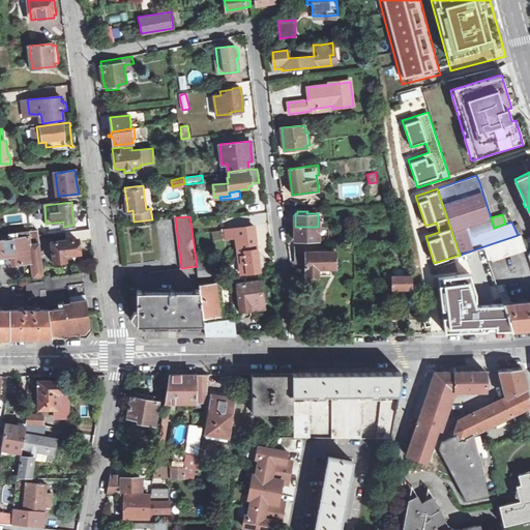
[(518,235),(521,234),(523,234),(518,223),(513,226),(518,235)]
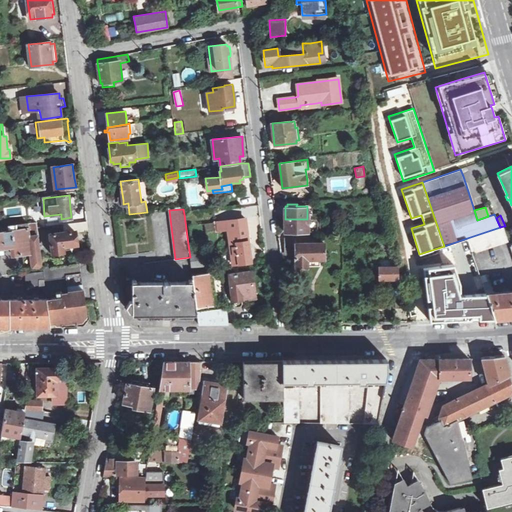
[(248,236),(245,217),(241,217),(216,221),(217,230),(226,228),(227,239),(248,236)]
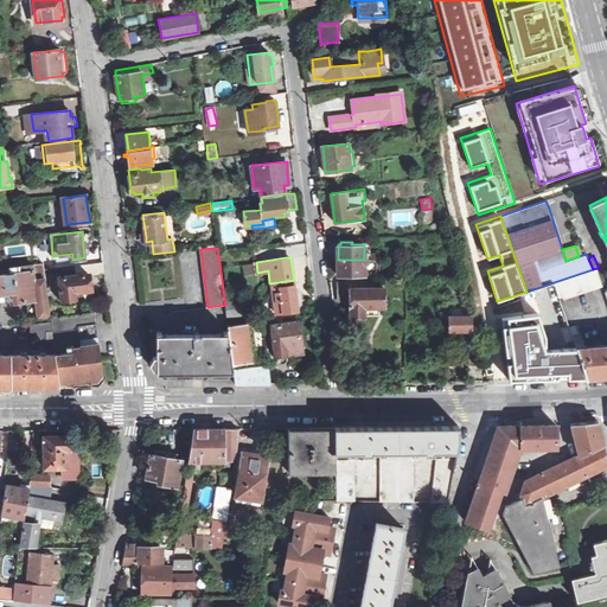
[(338,260),(338,274),(342,274),(342,276),(352,276),(352,274),(364,274),(364,268),(364,260),(338,260)]
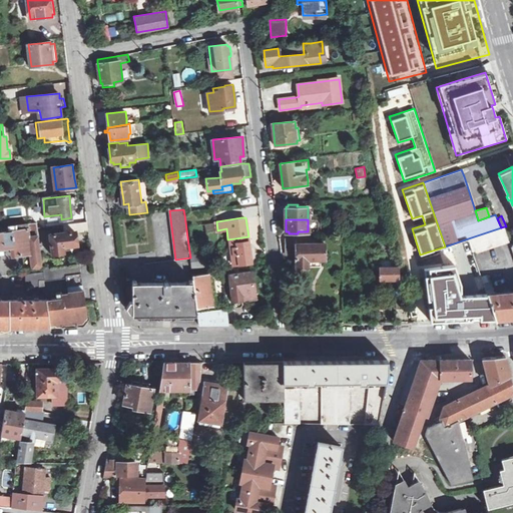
[(88,230),(87,221),(64,224),(65,232),(52,234),(54,251),(67,251),(67,254),(79,253),(77,241),(76,232),(88,230)]
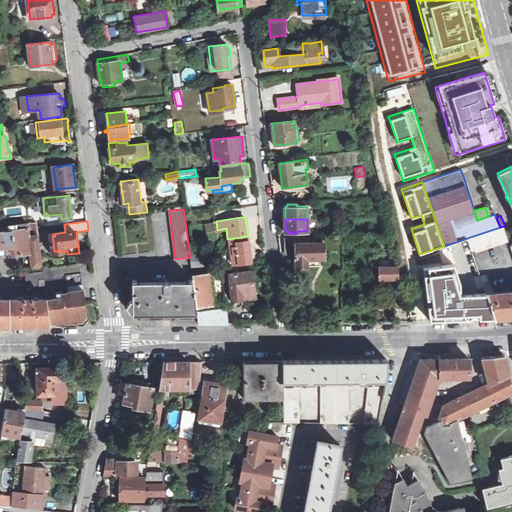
[(0,226),(0,252),(3,252),(2,246),(7,246),(11,245),(12,254),(22,253),(25,273),(43,272),(42,267),(37,227),(36,222),(0,226)]
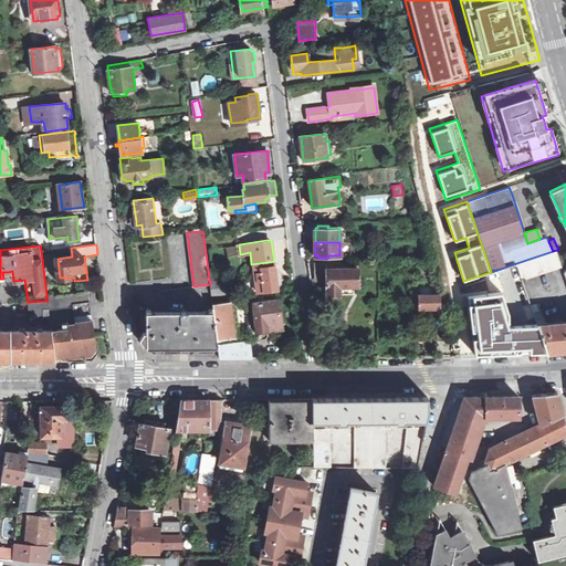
[(562,268),(556,250),(553,251),(516,263),(521,278),(522,281),(562,268)]
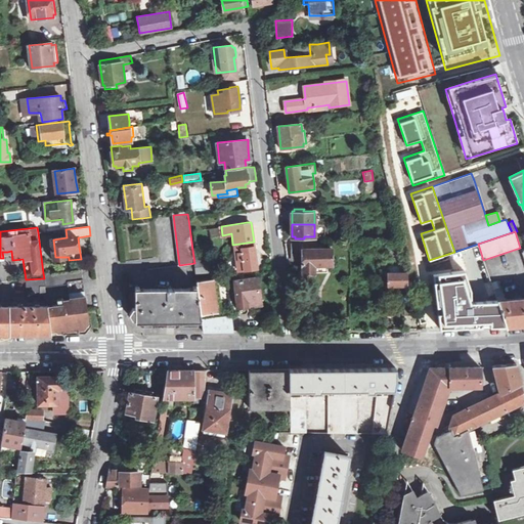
[(254,242),(232,245),(235,261),(233,261),(234,268),(235,267),(236,270),(257,268),(257,262),(254,242)]
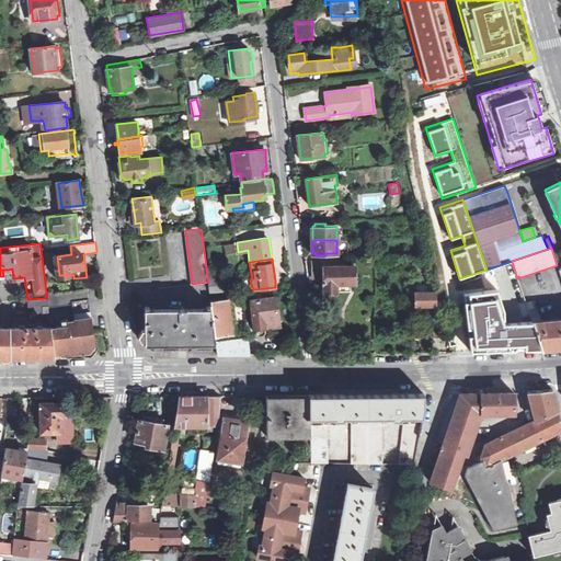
[(313,271),(313,278),(323,279),(324,266),(324,260),(315,260),(313,271)]
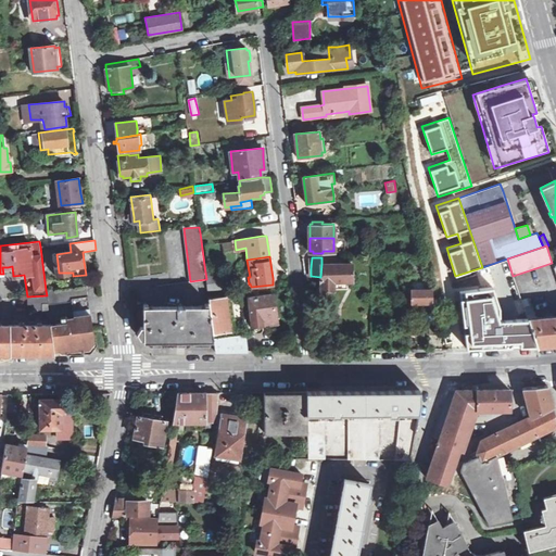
[(320,277),(319,287),(339,289),(351,290),(353,266),(321,264),(320,277)]
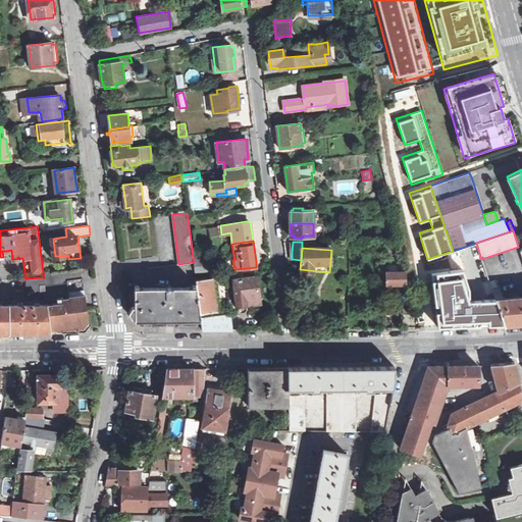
[(208,270),(206,257),(195,259),(196,271),(208,270)]
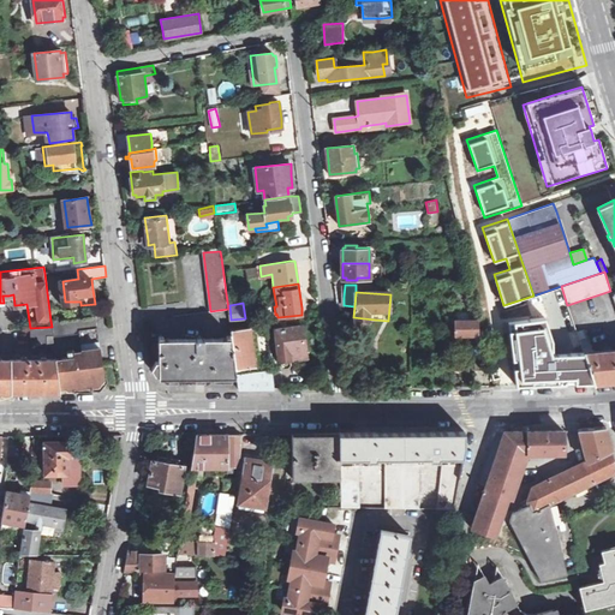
[(96,315),(51,321),(52,327),(53,336),(81,333),(83,350),(100,347),(97,329),(96,315)]
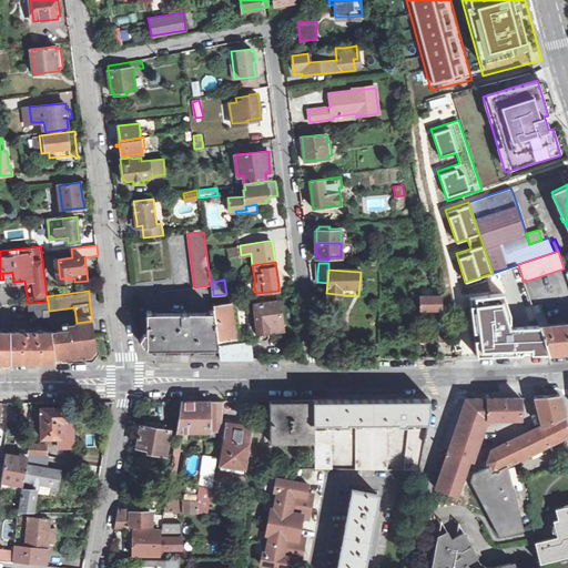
[(526,354),(548,353),(538,325),(510,326),(509,308),(504,293),(469,297),(476,356),(526,354)]
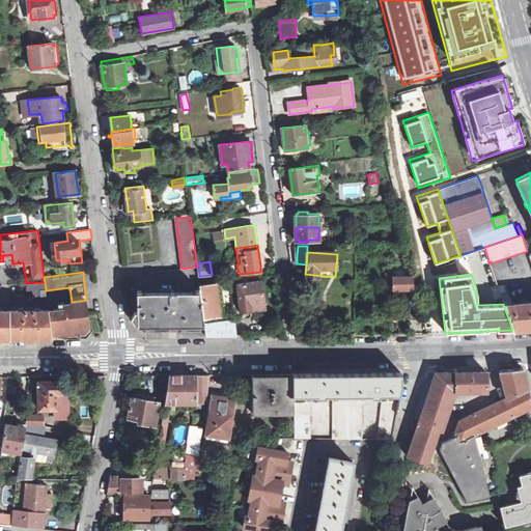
[(393,276),(393,288),(404,288),(412,288),(411,276),(398,276),(393,276)]
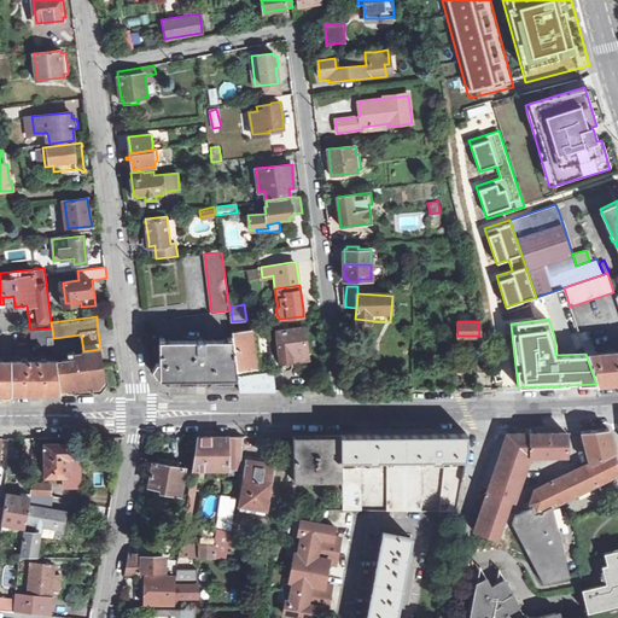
[(286,328),(284,330),(274,331),(280,361),(281,361),(281,367),(292,366),(292,359),(308,356),(304,326),(286,328)]
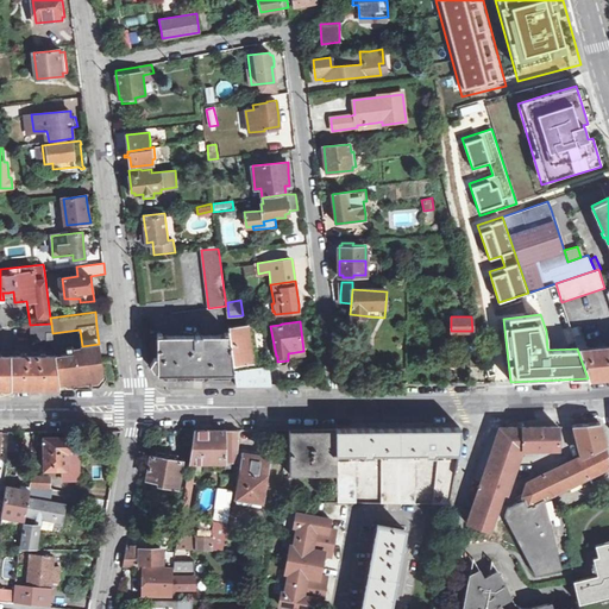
[(252,362),(246,324),(242,324),(228,326),(230,334),(233,364),(252,362)]
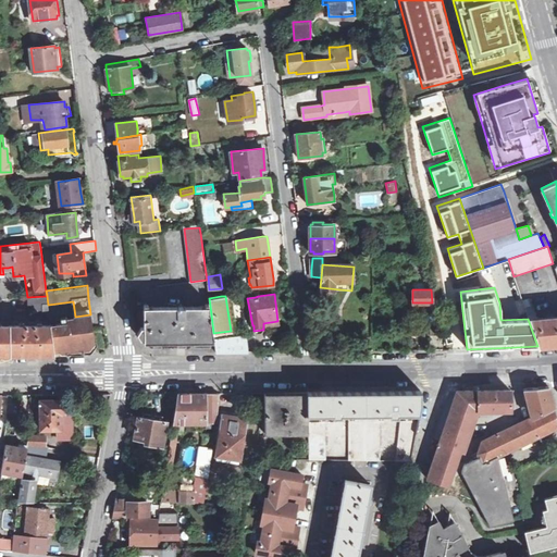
[(528,319),(536,319),(532,305),(524,307),(528,319)]
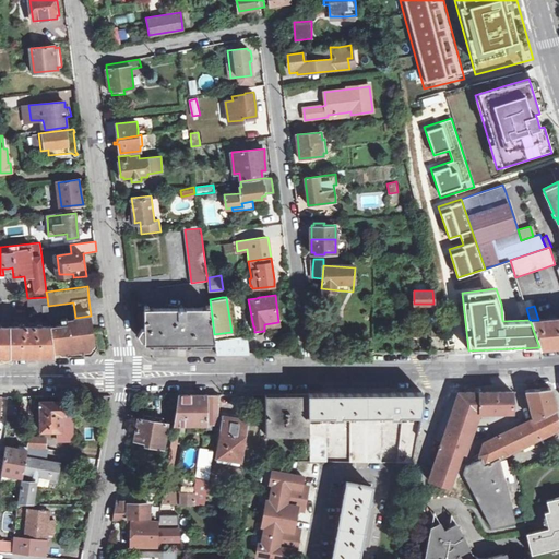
[(211,307),(144,308),(145,341),(178,341),(181,340),(186,340),(215,340),(215,337),(214,334),(211,307)]
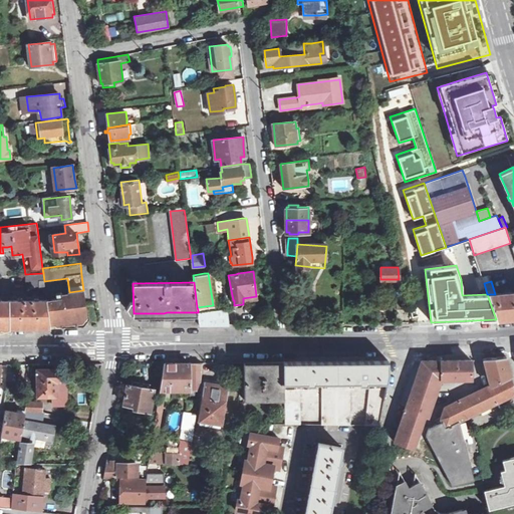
[(57,299),(47,300),(50,323),(55,323),(56,324),(62,324),(62,326),(69,326),(77,326),(77,322),(82,321),(87,315),(83,290),(69,292),(69,294),(63,294),(63,293),(57,293),(57,299)]
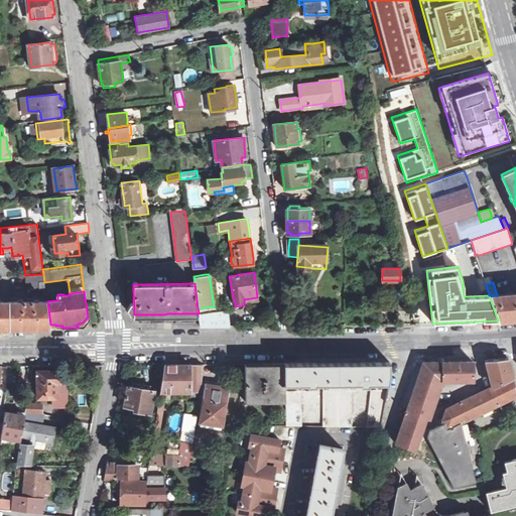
[(489,295),(498,320),(515,318),(515,293),(497,295),(489,295)]
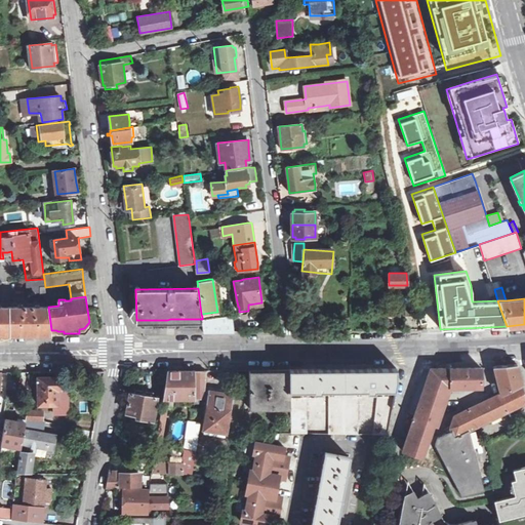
[(0,333),(29,333),(51,333),(51,330),(48,307),(34,307),(34,304),(26,303),(26,307),(0,307),(0,333)]
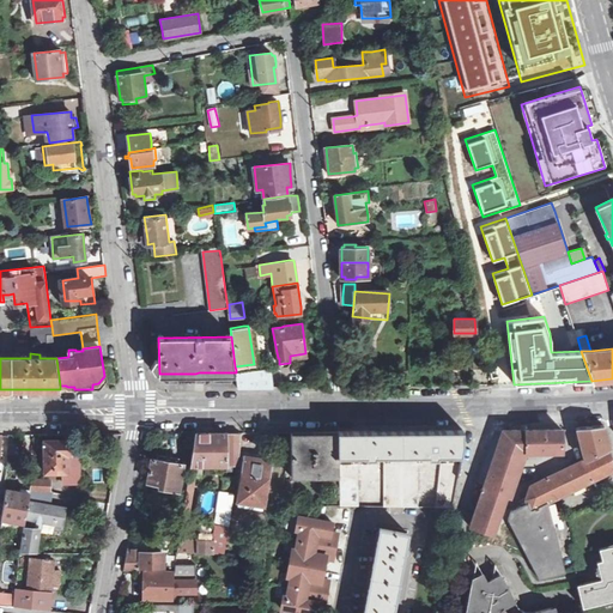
[(238,388),(273,388),(272,369),(236,372),(238,388)]
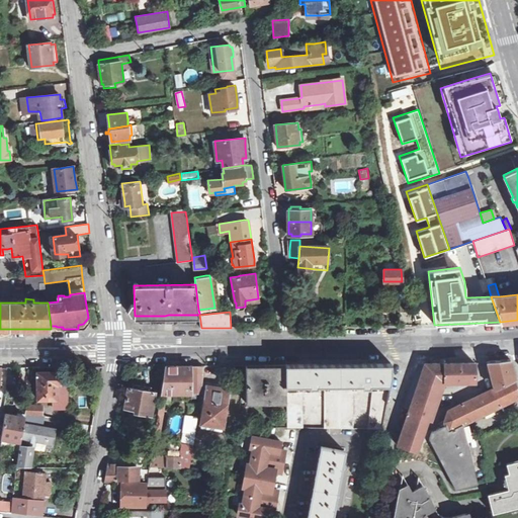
[(487,361),(491,378),(494,389),(515,378),(510,358),(487,361)]
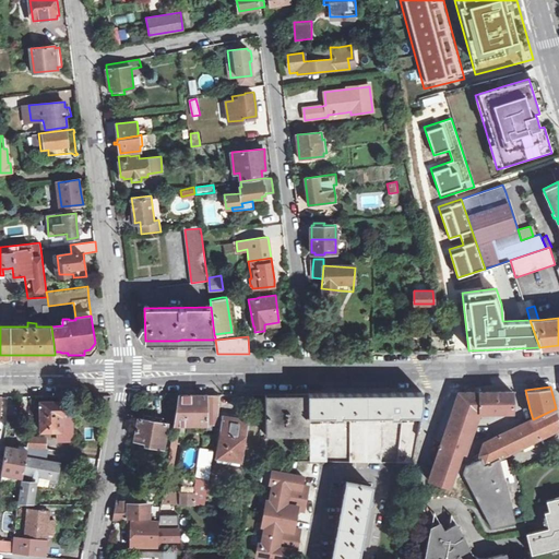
[(495,391),(452,392),(429,479),(450,487),(462,453),(465,454),(480,413),(513,412),(512,391),(495,391)]
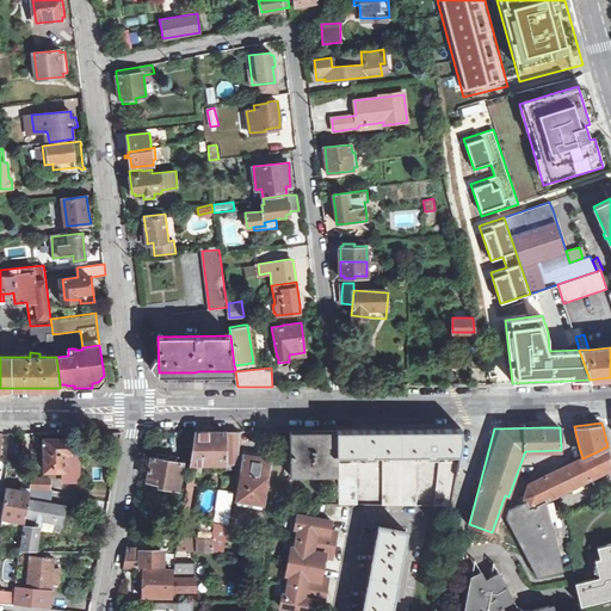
[(358,430),(338,431),(338,445),(338,455),(365,455),(366,456),(374,456),(374,455),(383,455),(387,454),(417,454),(419,454),(429,454),(427,457),(436,457),(436,454),(460,454),(462,442),(462,430),(429,430),(419,430),(382,430),(374,430),(358,430)]
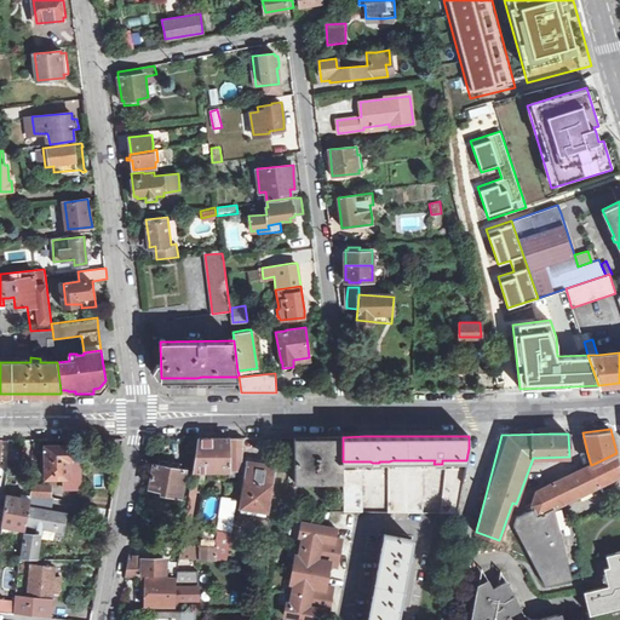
[(195,455),(188,504),(185,526),(191,527),(199,470),(230,470),(227,488),(237,491),(244,459),(244,437),(234,437),(229,438),(218,438),(208,438),(199,438),(195,455)]
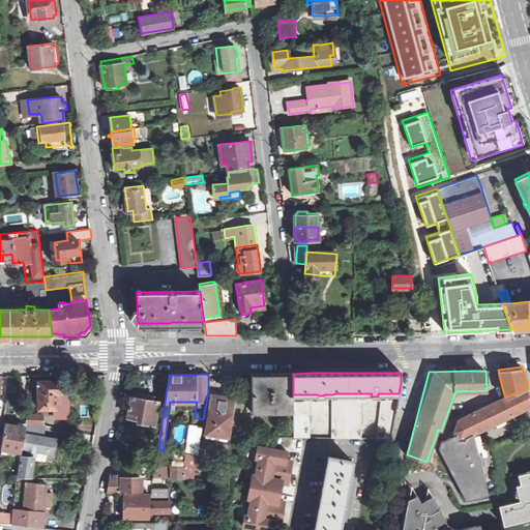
[(252,374),(252,413),(294,413),(294,402),(293,394),(293,386),(293,374),(273,374),(252,374)]
